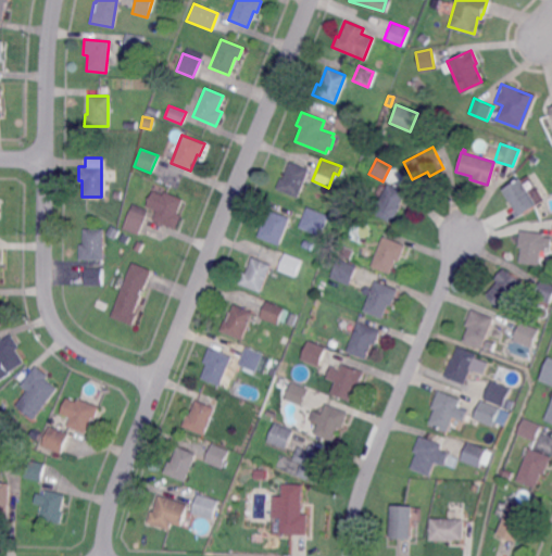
[(295,198),(274,189),(278,178),(280,179),(288,163),(306,171),(295,198)]
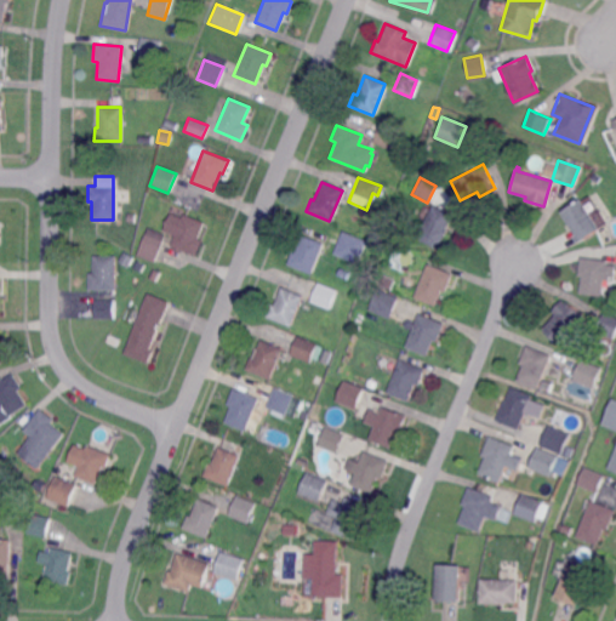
[(576,241),(558,214),(579,200),(597,228),(576,241)]
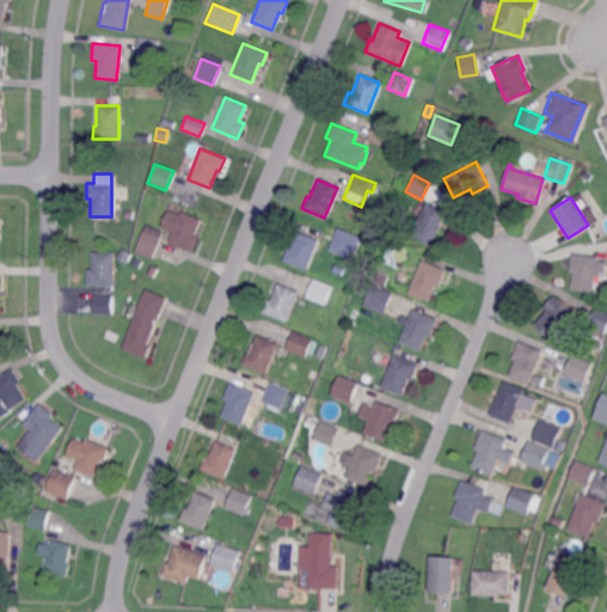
[(429,245),(408,234),(424,202),(445,212),(437,226),(439,227),(429,245)]
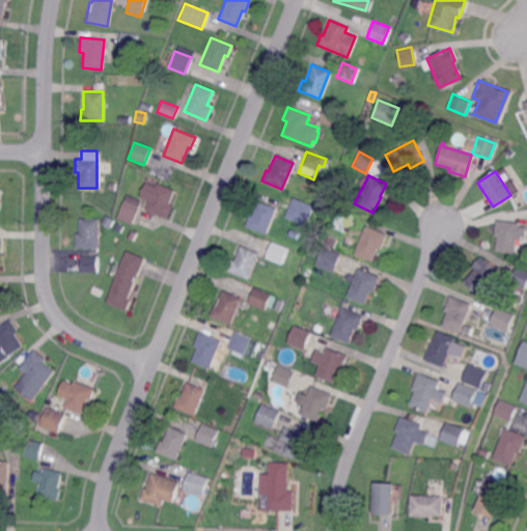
[(155,186),(156,183),(173,190),(167,203),(171,205),(165,219),(144,211),(147,201),(138,197),(144,182),(155,186)]
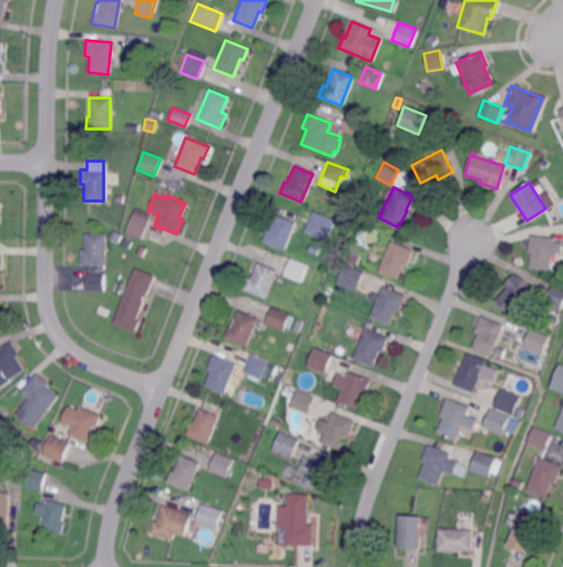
[(140,238),(124,232),(134,208),(149,215),(140,238)]
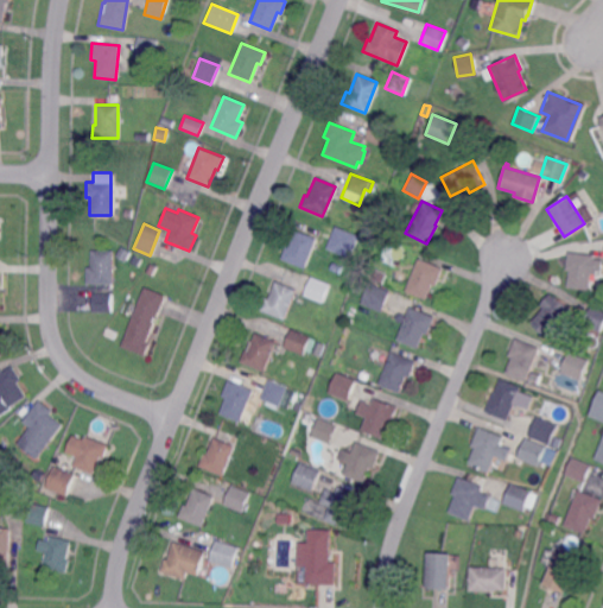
[(348,258),(324,248),(334,226),(357,236),(348,258)]
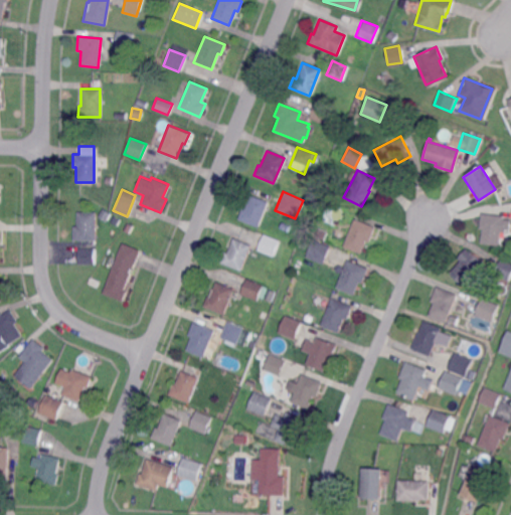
[(256,227),(236,219),(240,209),(242,210),(248,195),(267,202),(256,227)]
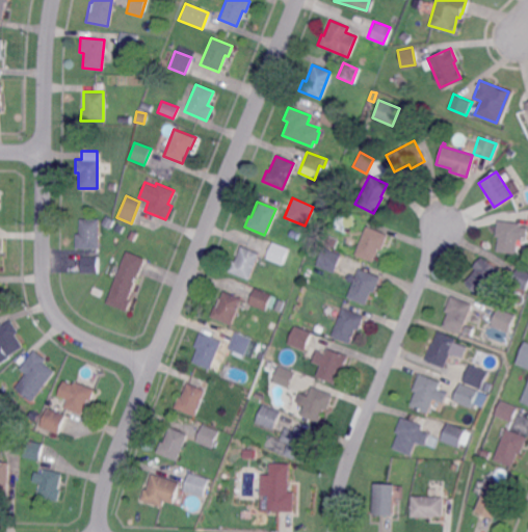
[(98,248),(74,248),(74,234),(78,234),(78,219),(98,219),(98,248)]
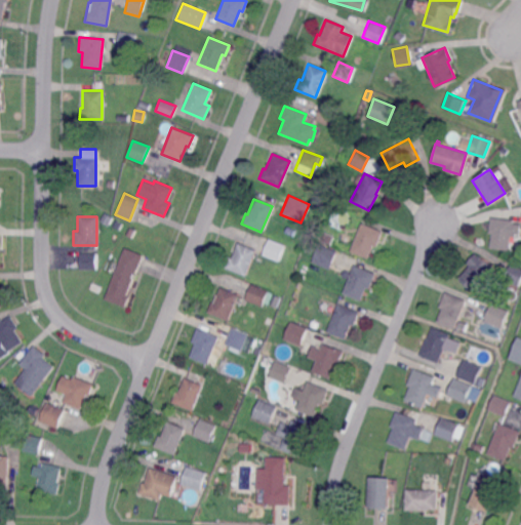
[(517,237),(509,236),(507,250),(488,247),(490,234),(487,233),(489,216),(512,219),(511,224),(519,225),(517,237)]
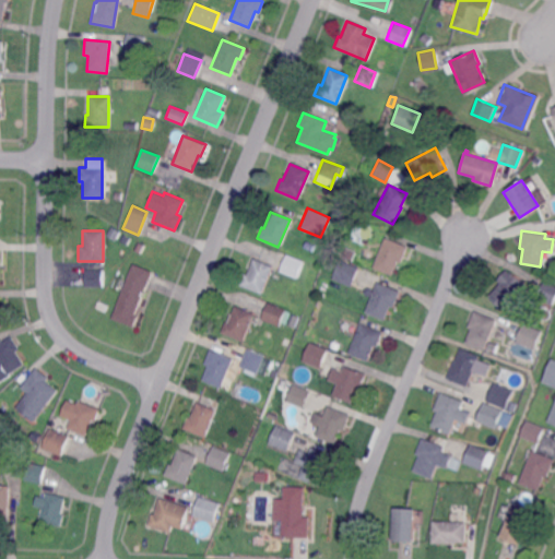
[(399,263),(396,261),(390,275),(370,268),(384,237),(405,247),(399,263)]
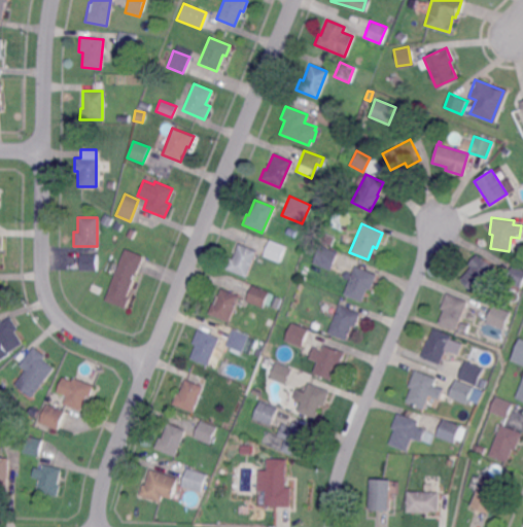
[(329,246),(320,243),(324,233),(334,237),(329,246)]
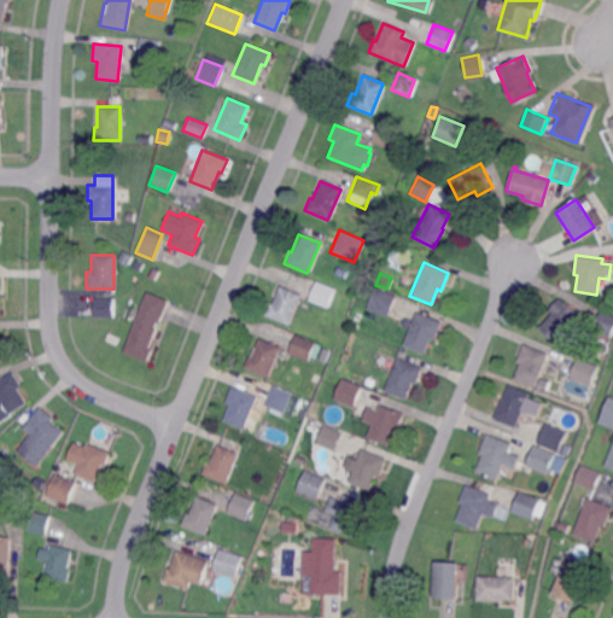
[(326,307),(308,301),(315,281),(333,289),(326,307)]
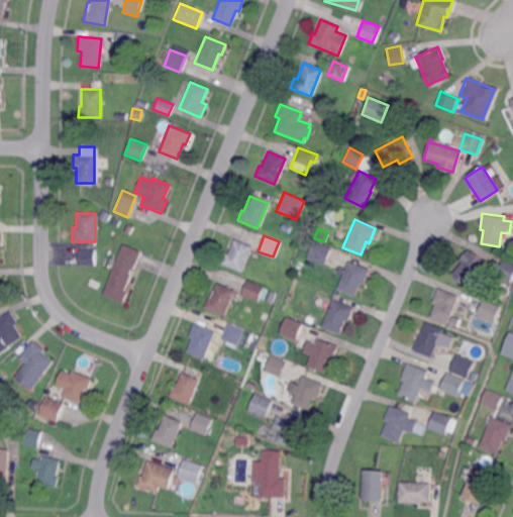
[(240,272),(219,264),(224,253),(226,254),(232,239),(250,246),(240,272)]
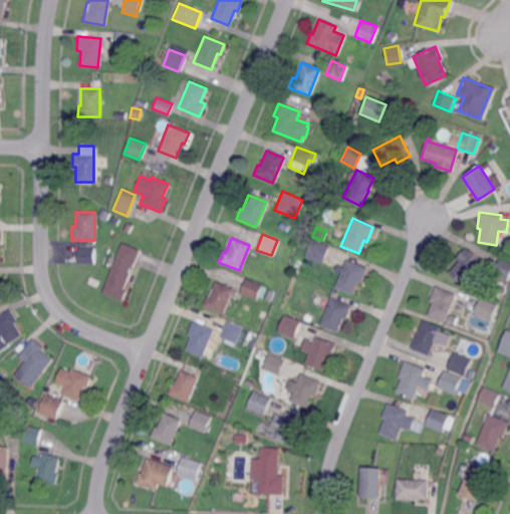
[(321,263),(304,256),(311,239),(328,246),(321,263)]
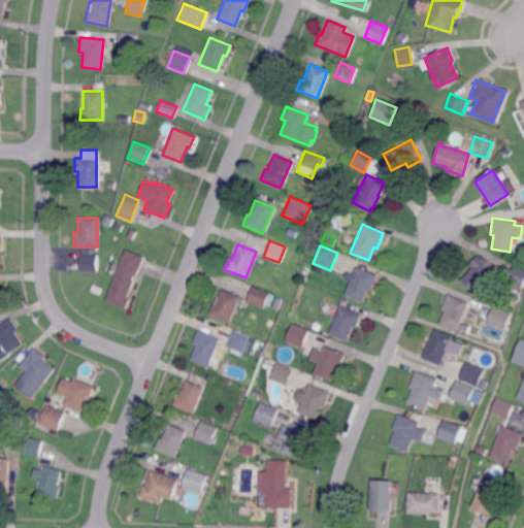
[(124,309),(103,301),(124,249),(141,256),(125,297),(128,299),(124,309)]
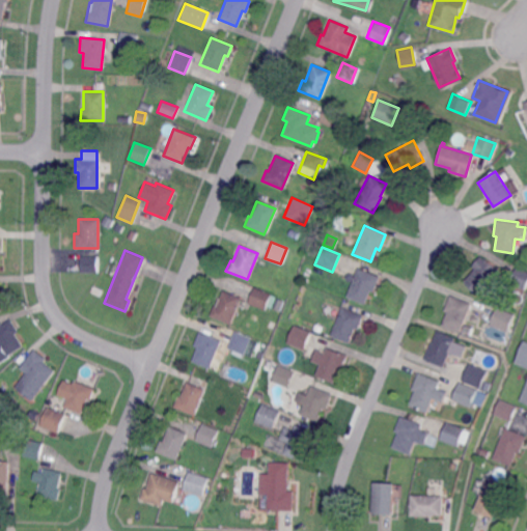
[(95,273),(78,273),(79,255),(95,256),(95,273)]
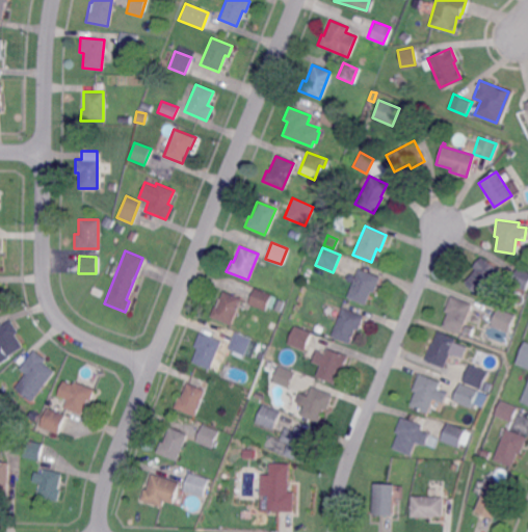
[(494,285),(489,281),(477,294),(463,281),(473,268),(471,265),(478,256),(502,275),(494,285)]
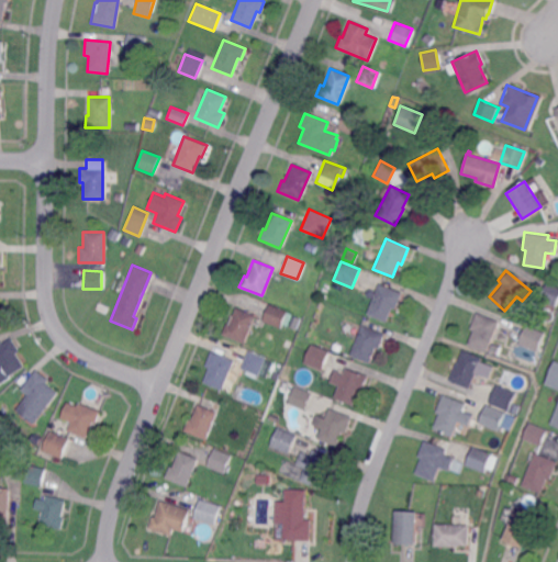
[(557,296),(554,306),(536,299),(545,282),(557,288),(557,296)]
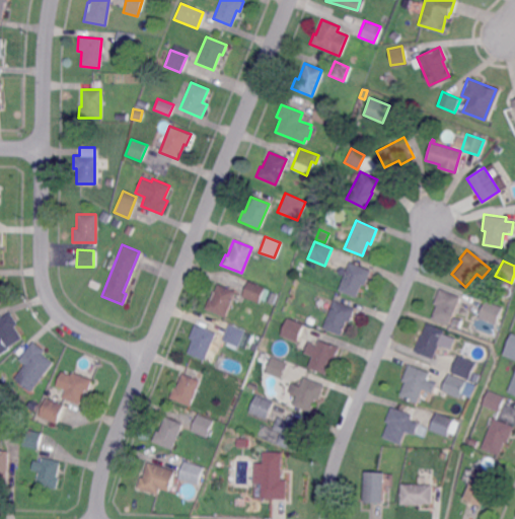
[(364,286),(360,284),(355,297),(337,290),(348,262),(370,271),(364,286)]
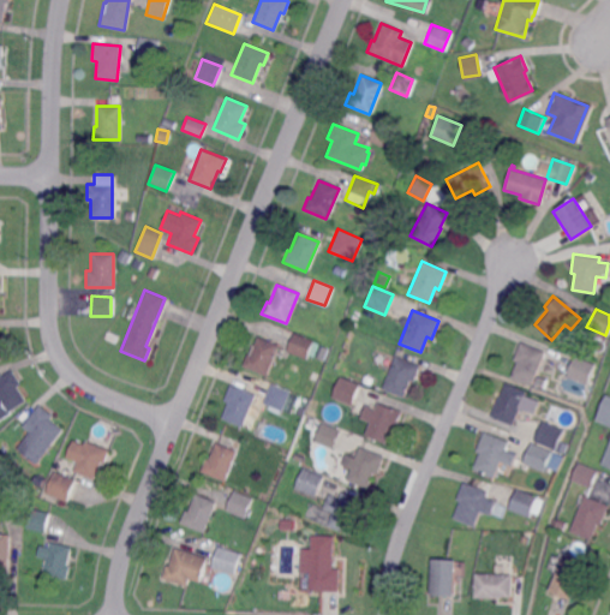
[(303,360),(283,352),(291,333),(311,341),(303,360)]
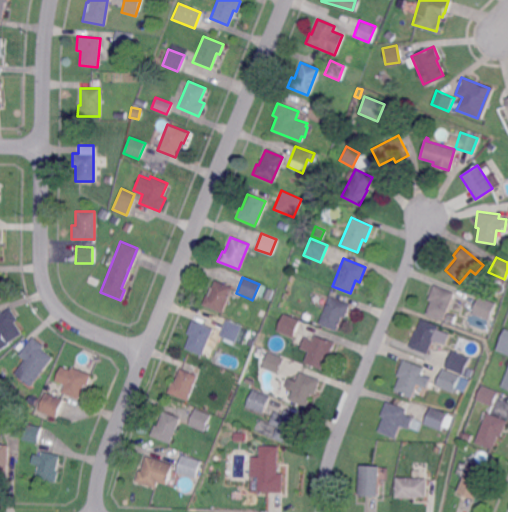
[(221,313),(200,305),(204,294),(207,295),(213,280),(231,287),(221,313)]
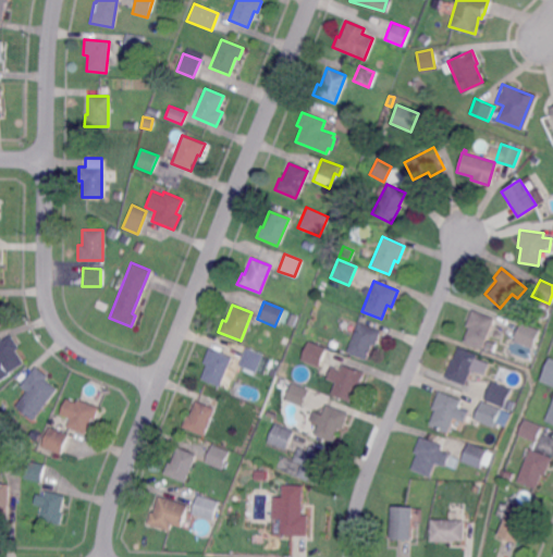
[(502,316),(501,308),(508,307),(510,314),(502,316)]
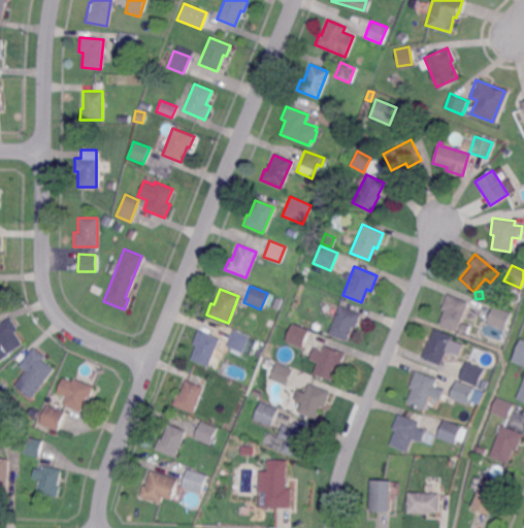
[(456,330),(437,323),(443,310),(439,308),(446,293),(467,302),(456,330)]
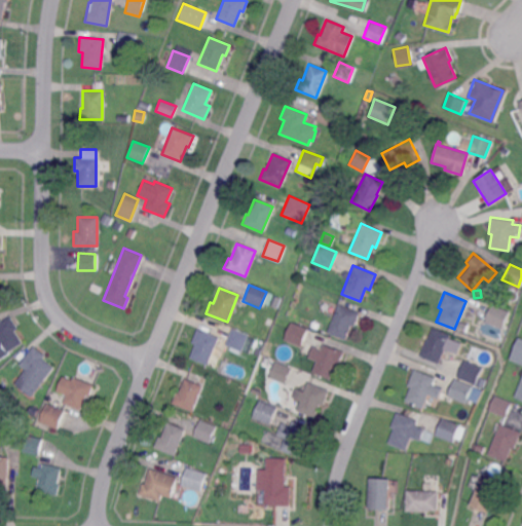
[(353,326),(350,325),(344,340),(326,332),(338,304),(359,313),(353,326)]
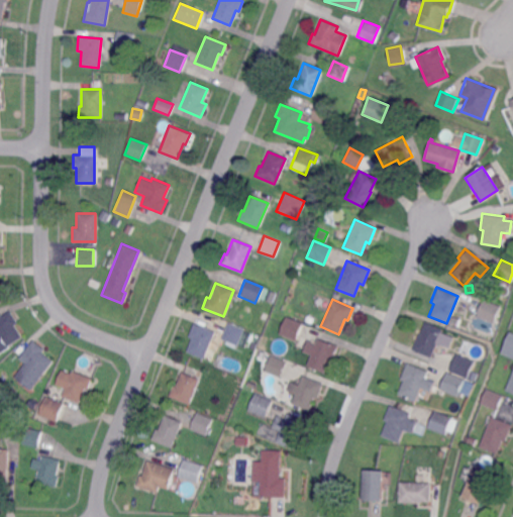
[(493,323),(475,316),(481,299),(499,305),(493,323)]
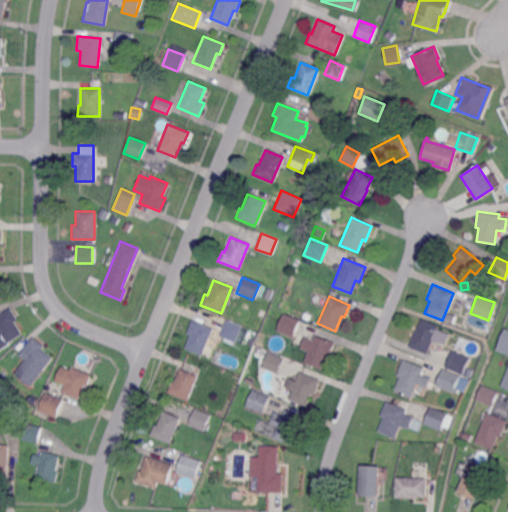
[(0,313),(8,308),(16,320),(13,322),(20,333),(0,346),(0,313)]
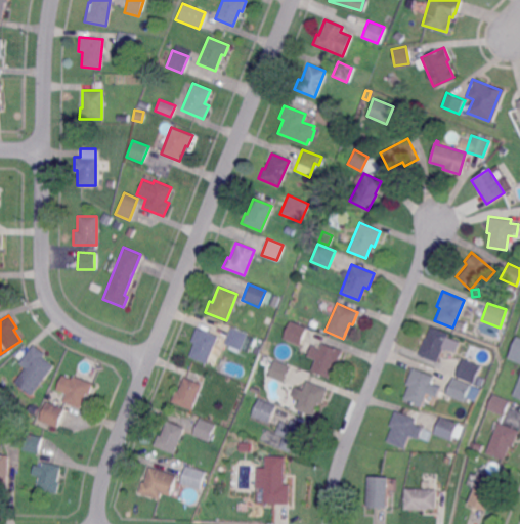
[(303,324),(297,322),(299,316),(305,318),(303,324)]
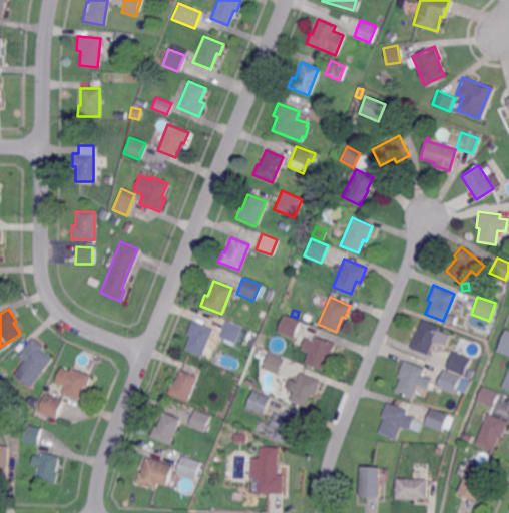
[(292,338),(276,331),(283,314),(299,321),(292,338)]
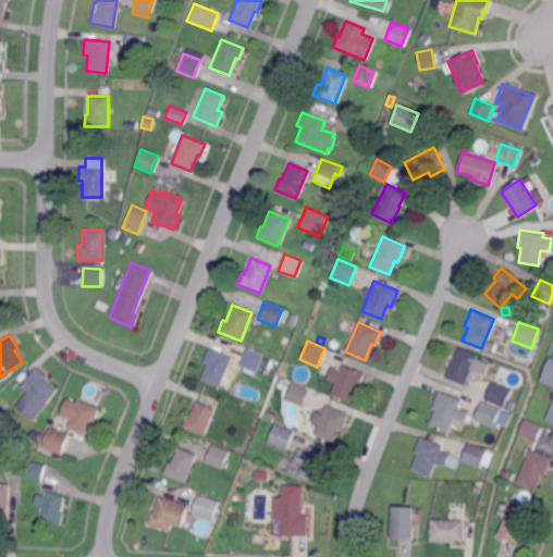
[(254,372),(236,364),(244,347),(260,355),(254,372)]
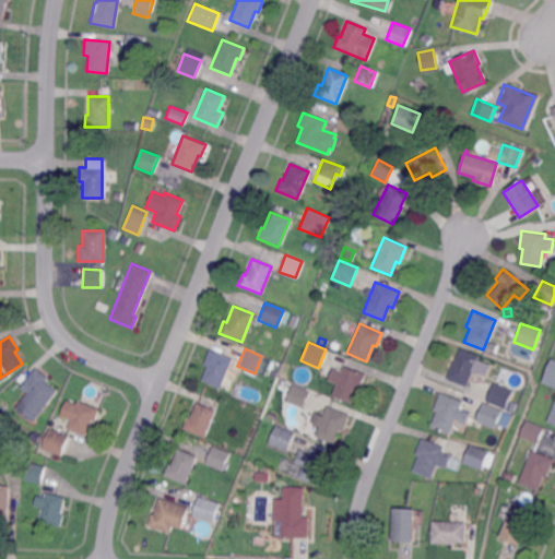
[(465,387),(445,379),(452,360),(455,361),(459,348),(479,356),(465,387)]
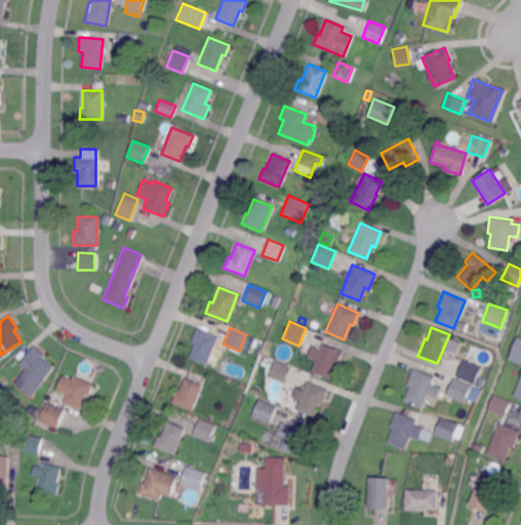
[(205,364),(188,357),(194,344),(189,341),(195,328),(216,337),(205,364)]
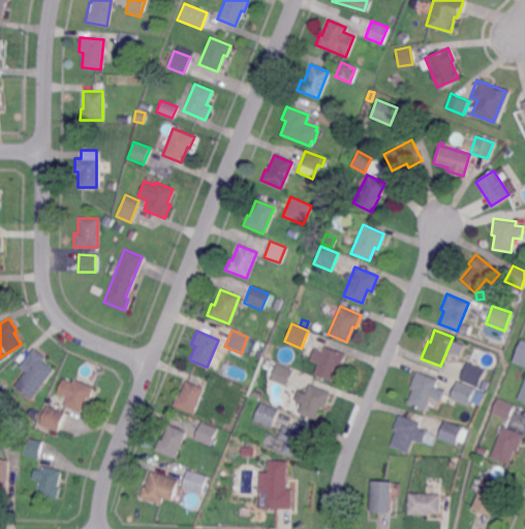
[(524,366),(511,361),(520,339),(524,341),(524,366)]
